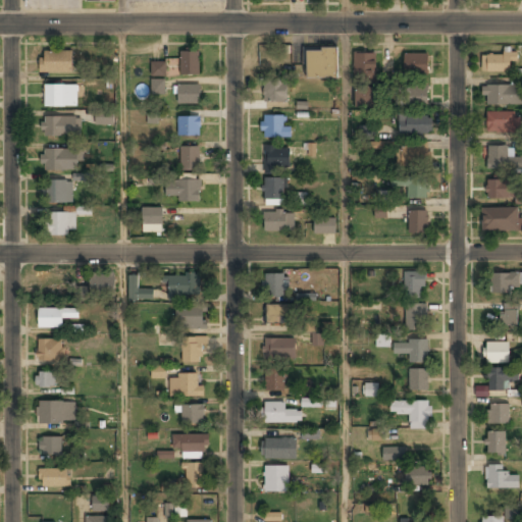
[(280,46),(260,46),(260,59),(280,59),(280,46)]
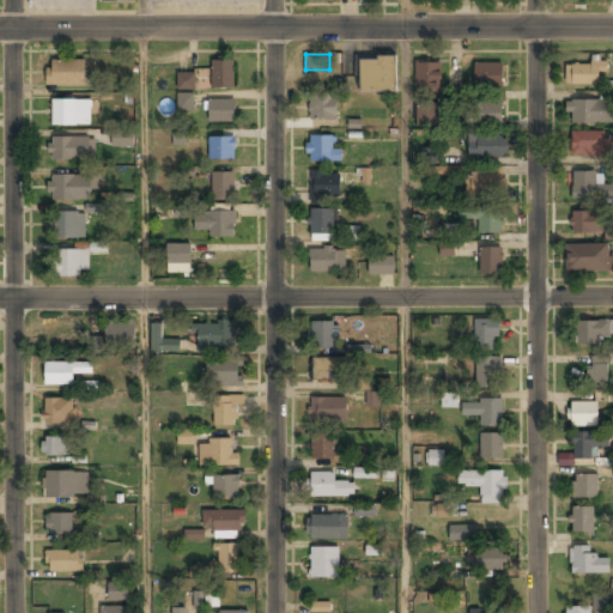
[(394,92),(394,58),(358,58),(358,92),(394,92)]
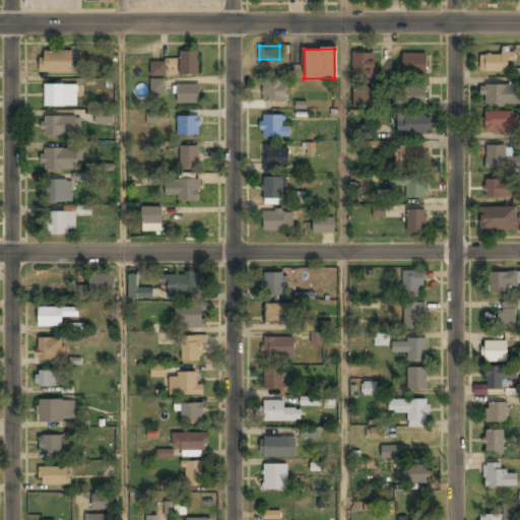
[(198,50),(179,50),(179,60),(150,59),(150,74),(198,75),(198,50)]
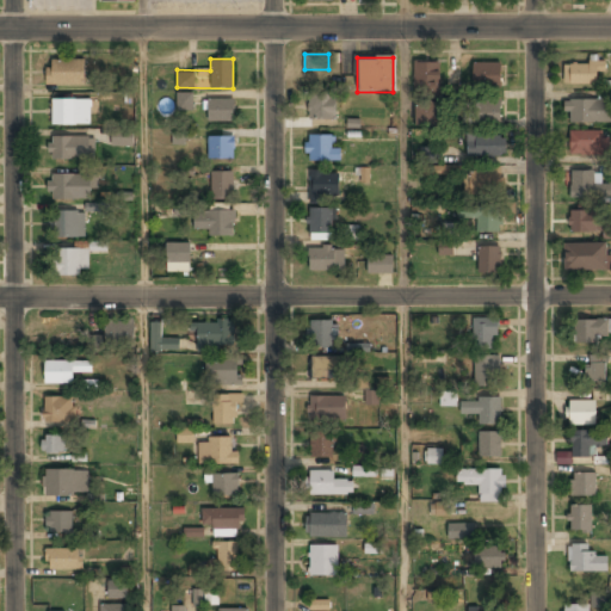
[(85,60),(47,60),(47,85),(85,85),(85,60)]
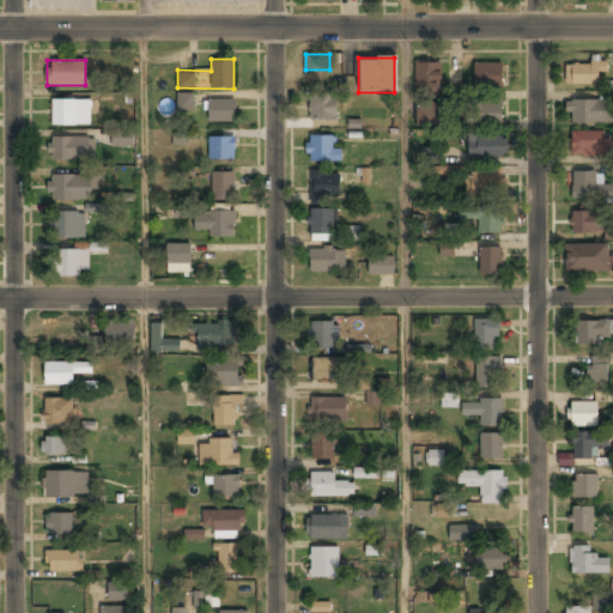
[(417,61),(417,123),(441,123),(441,61),(417,61)]
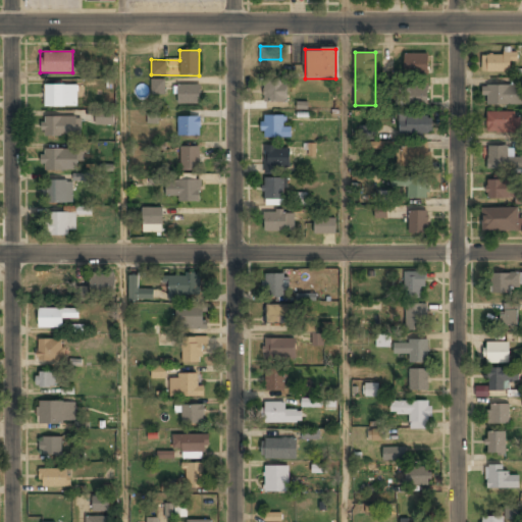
[(428,53),(403,53),(403,73),(428,73),(428,53)]
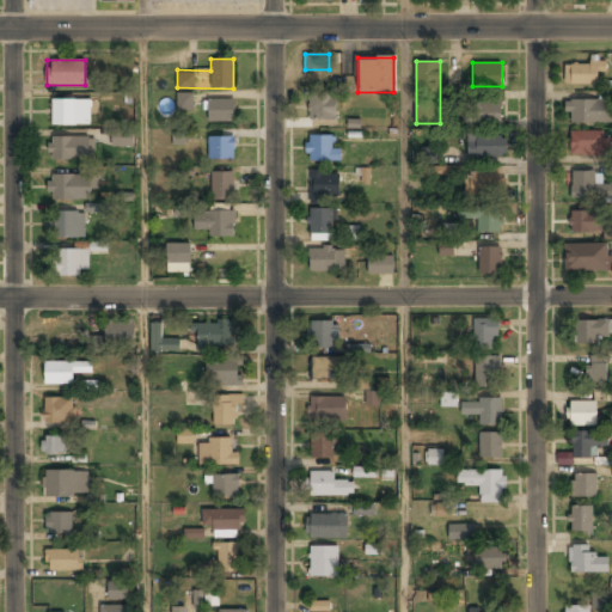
[(598,72),(606,72),(606,62),(564,62),(564,84),(598,84),(598,72)]
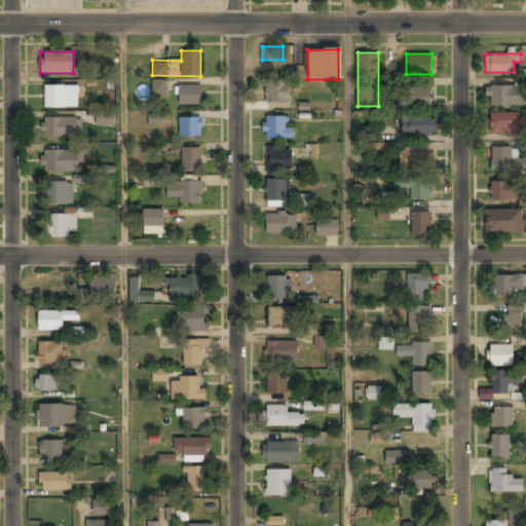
[(166,79),(152,79),(152,95),(166,95),(166,79)]
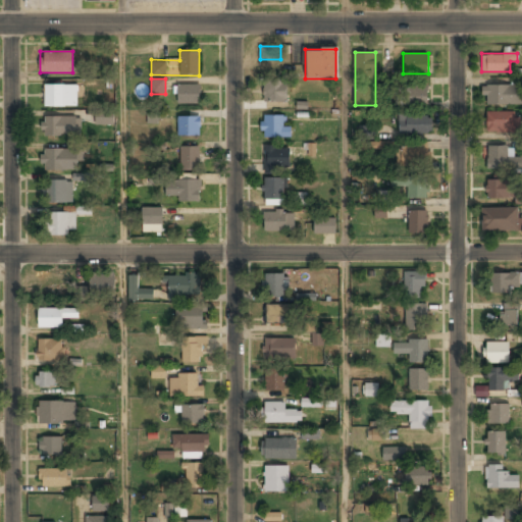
[(286,102),(286,81),(263,81),(263,102),(286,102)]
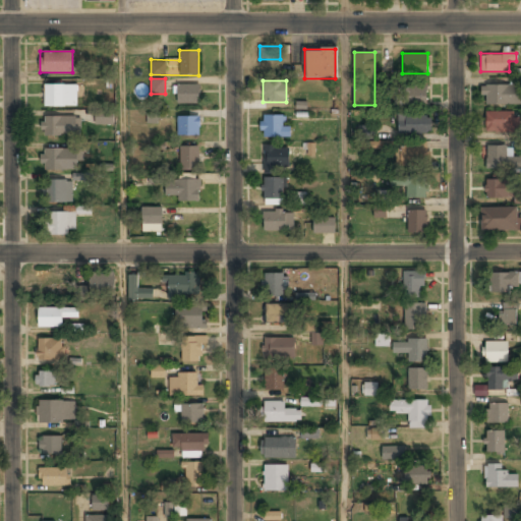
[(77,83),(44,83),(44,106),(77,106),(77,83)]
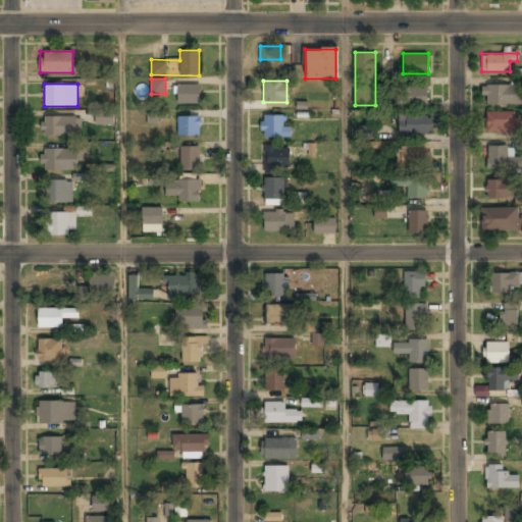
[(199,104),(199,84),(178,84),(178,104),(199,104)]
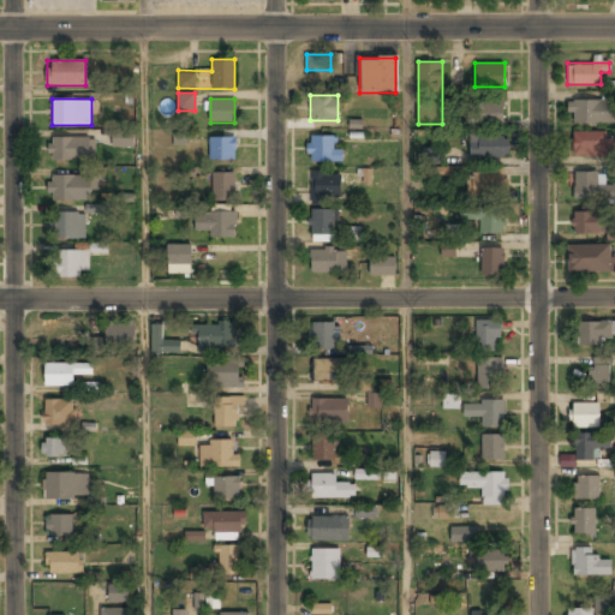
[(467,99),(467,126),(505,126),(505,99),(467,99)]
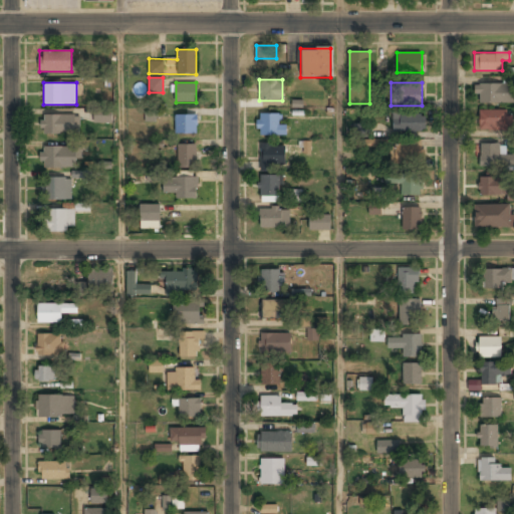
[(513,103),(513,84),(476,84),(476,103),(513,103)]
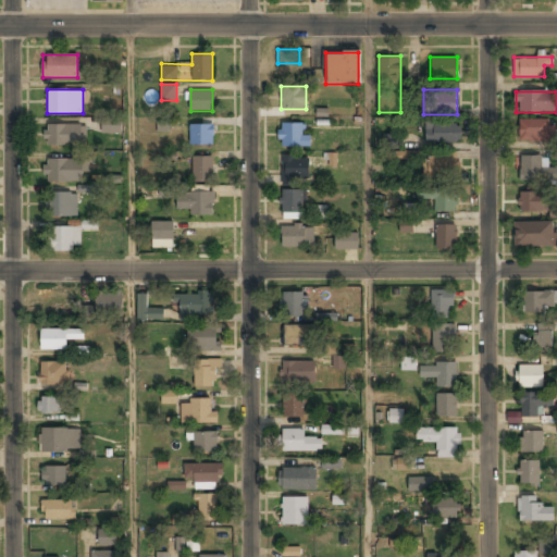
[(519,119),(519,140),(552,140),(552,119),(519,119)]
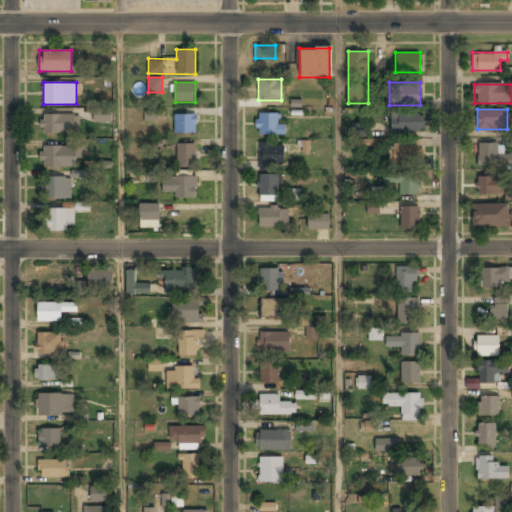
[(422,131),(422,111),(390,111),(390,131),(422,131)]
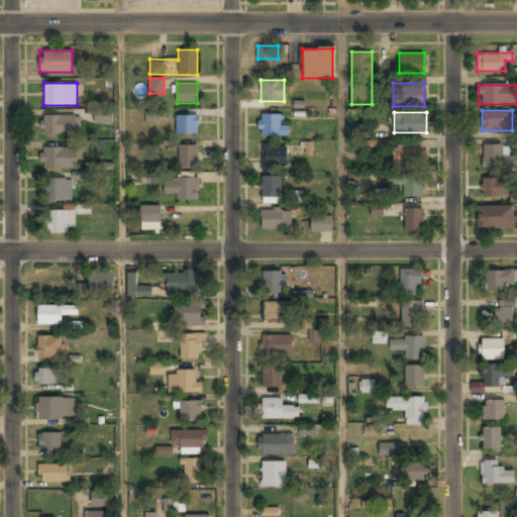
[(280,114),(257,114),(257,135),(288,135),(288,124),(280,124),(280,114)]
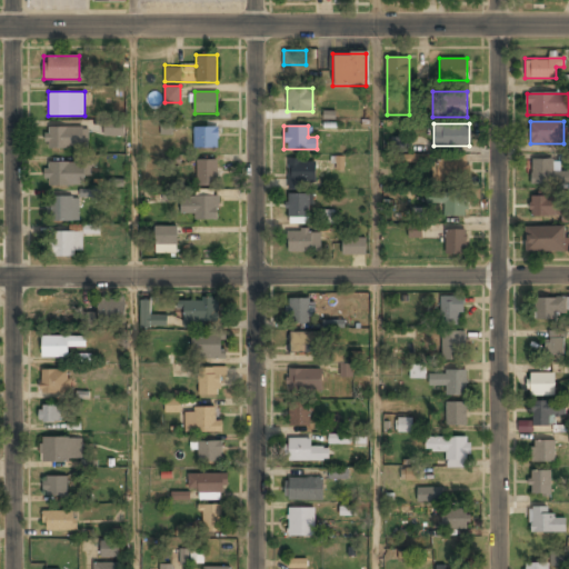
[(46,127),(46,149),(86,149),(86,127),(46,127)]
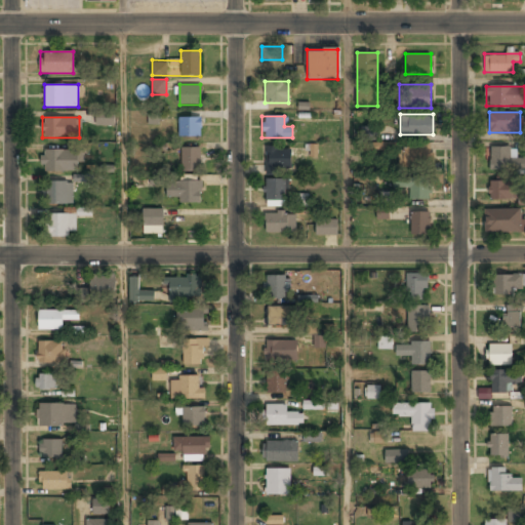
[(178,136),(200,136),(200,117),(178,117),(178,136)]
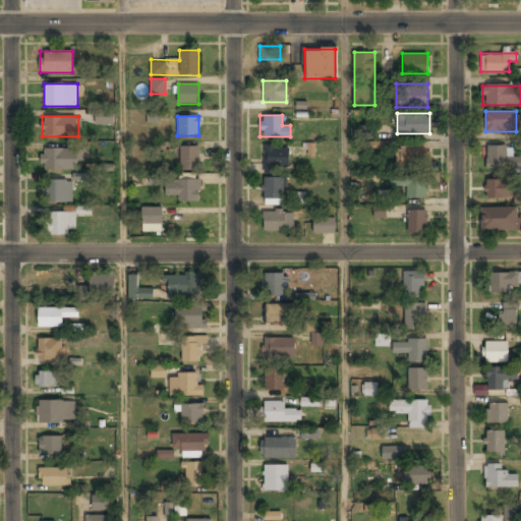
[(425,146),(396,146),(396,164),(425,164),(425,146)]
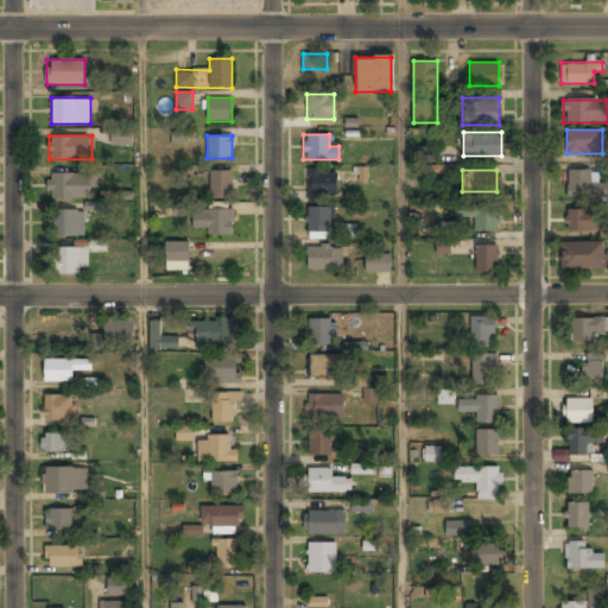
[(567,197),(607,197),(607,183),(593,183),(593,170),(567,170),(567,197)]
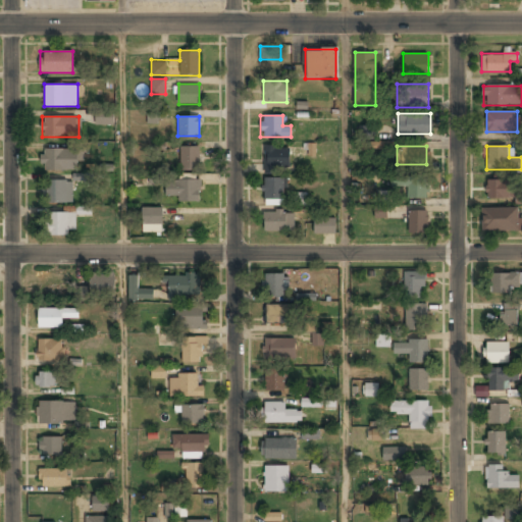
[(179,170),(199,170),(199,147),(179,147),(179,170)]
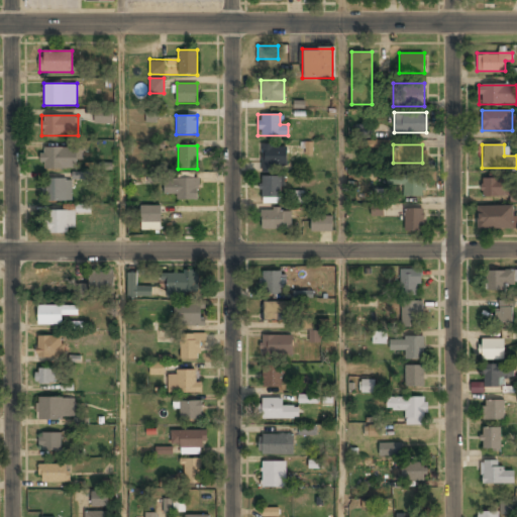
[(261,145),(261,172),(274,172),(274,166),(286,166),(286,145),(261,145)]
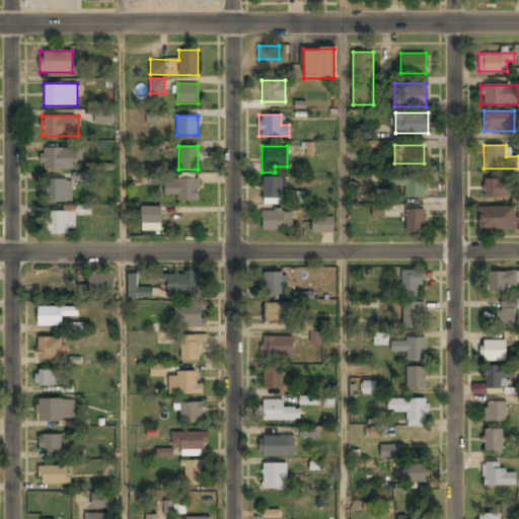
[(78,148),(42,148),(42,168),(78,168),(78,148)]
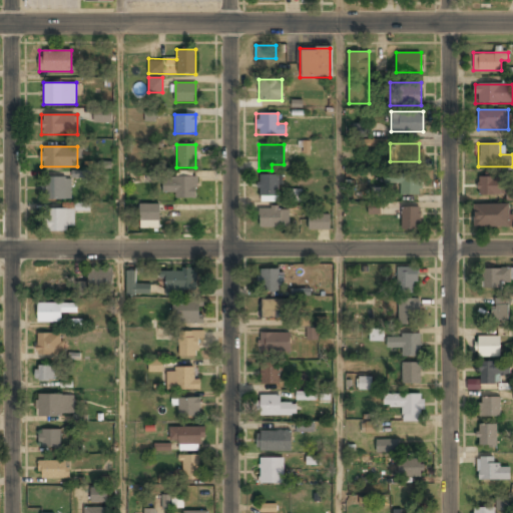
[(400,194),(420,194),(420,174),(385,174),(385,183),(400,183),(400,194)]
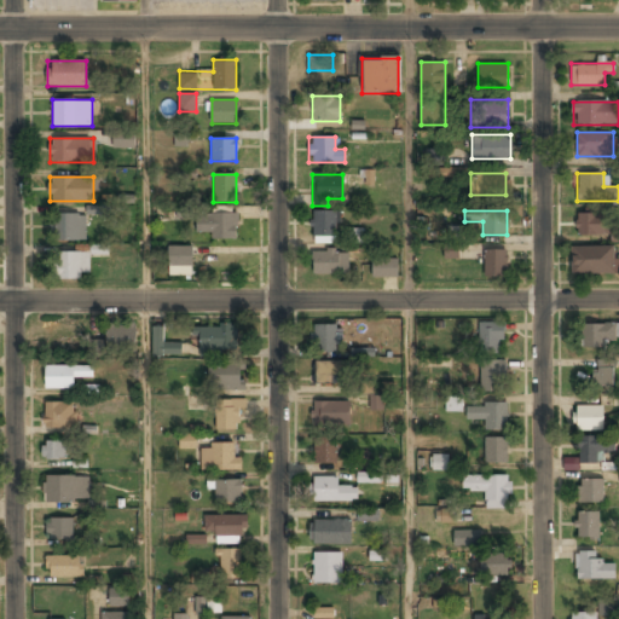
[(312,212),(312,241),(337,241),(337,212),(312,212)]
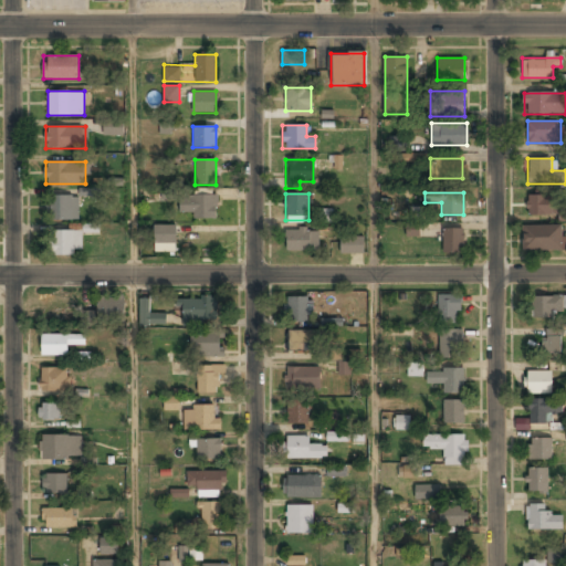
[(527,194),(527,216),(553,216),(553,194),(527,194)]
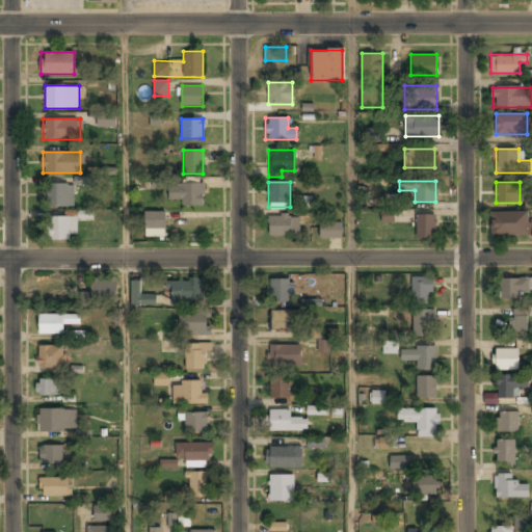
[(48,184),(48,207),(74,207),(74,184),(48,184)]
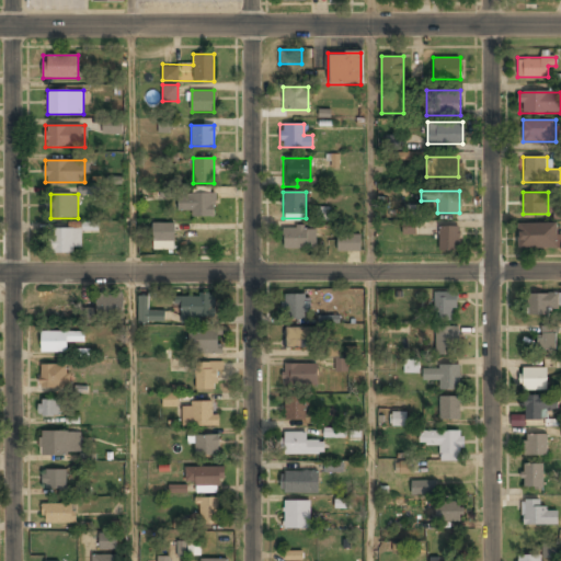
[(215,215),(215,194),(178,194),(178,215),(215,215)]
